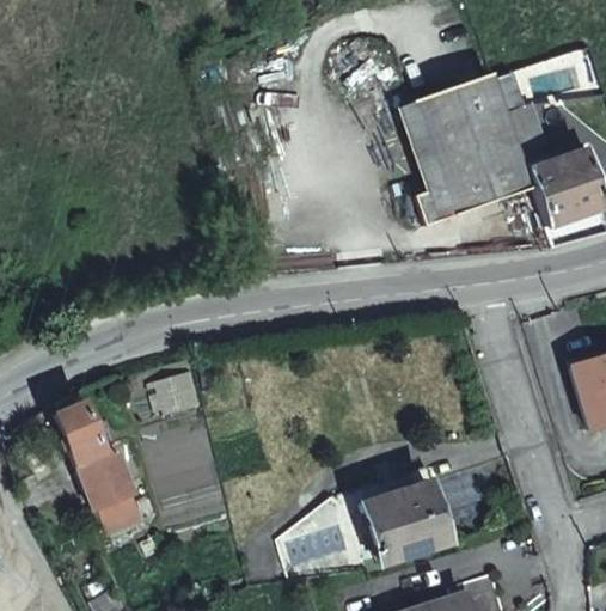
[(493,72),(414,99),(444,187),(415,196),(426,225),(534,188),(493,72)]
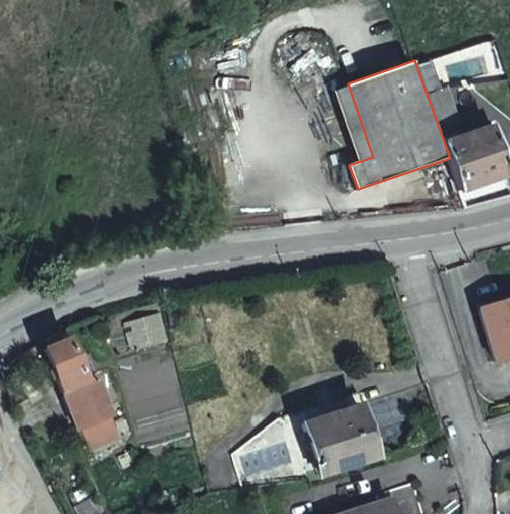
[(437,115),(465,190),(509,174),(509,168),(492,126),(454,140),(448,125),(462,120),(458,107),(437,115)]
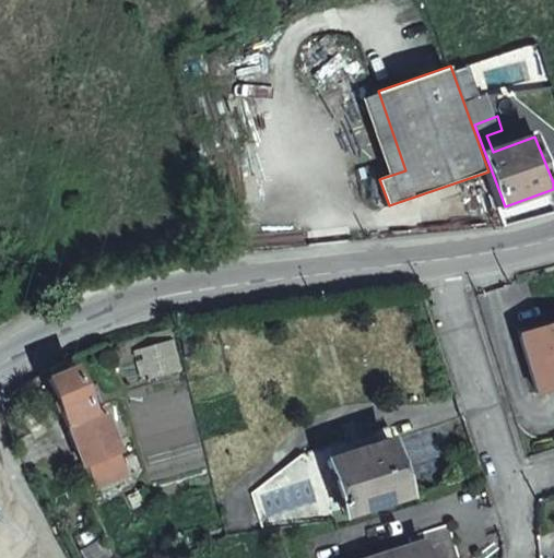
[(553,325),(519,335),(538,392),(553,388),(553,325)]
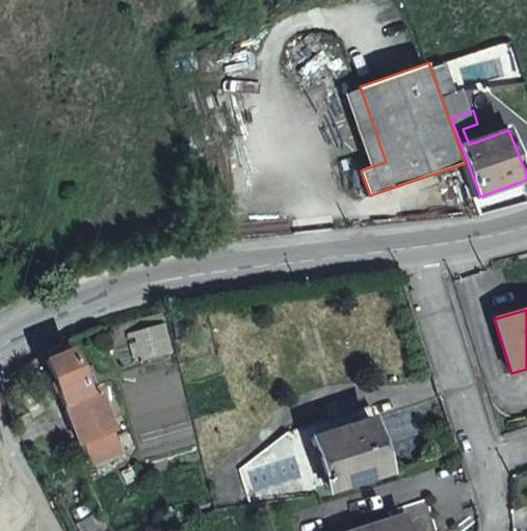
[(169,322),(131,330),(138,361),(176,351),(169,322)]
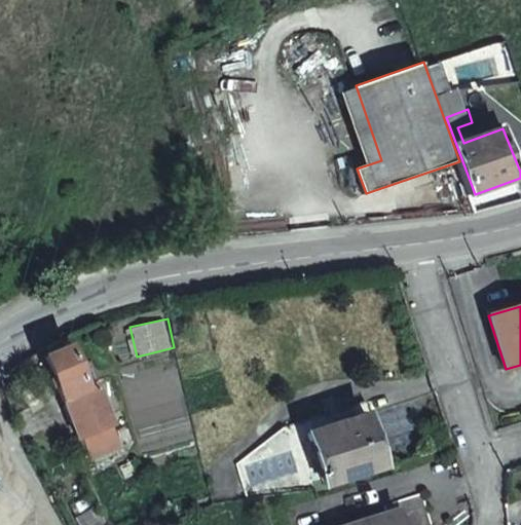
[(118,451),(73,347),(48,358),(66,400),(78,396),(84,414),(74,418),(82,437),(86,435),(97,459),(118,451)]
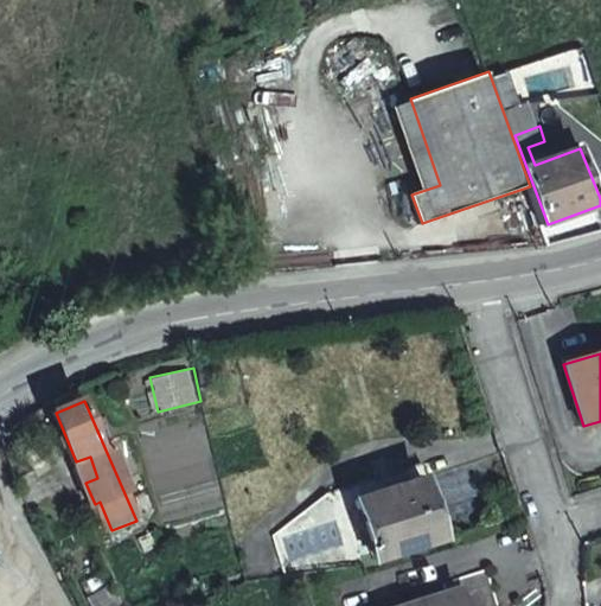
[(90,457),(76,461),(85,483),(97,478),(90,457)]
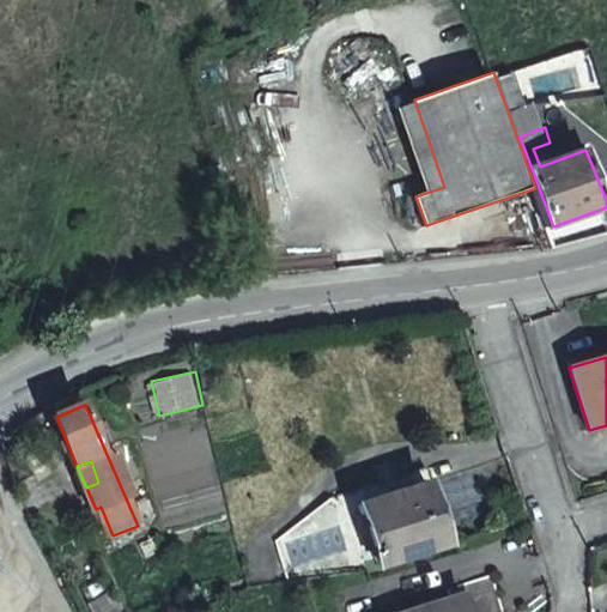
[(450,541),(425,464),(334,492),(356,561),(378,553),(382,563),(450,541)]
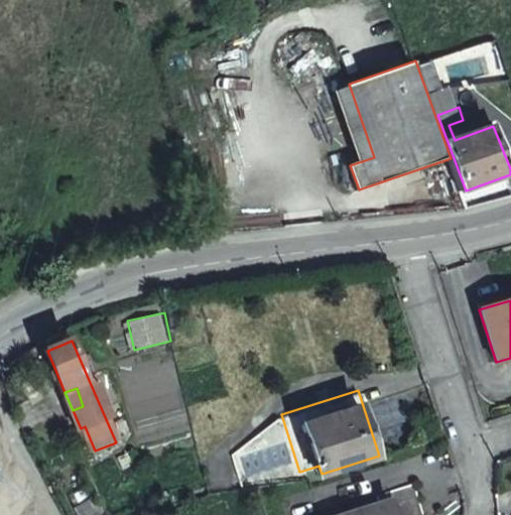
[(397,514),(393,499),(341,514),(397,514)]
